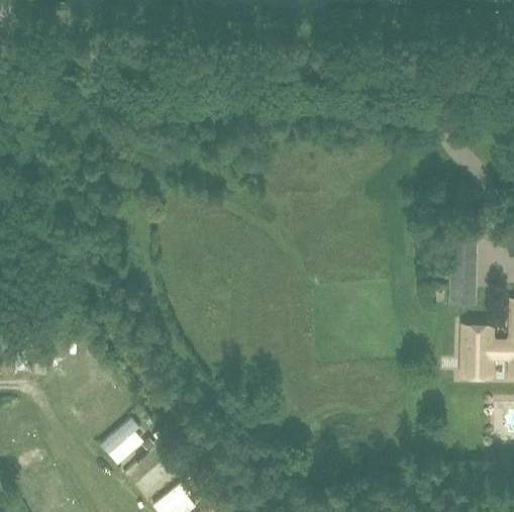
[(472,309),(473,229),(447,228),(445,309),(472,309)]
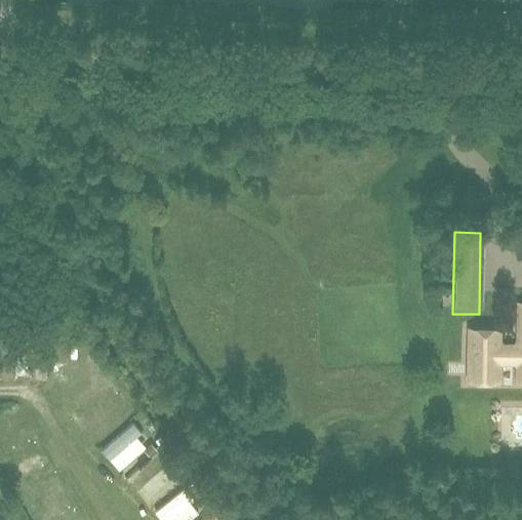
[(514,388),(521,387),(521,309),(515,310),(515,349),(495,348),(495,365),(495,366),(514,366),(514,388)]
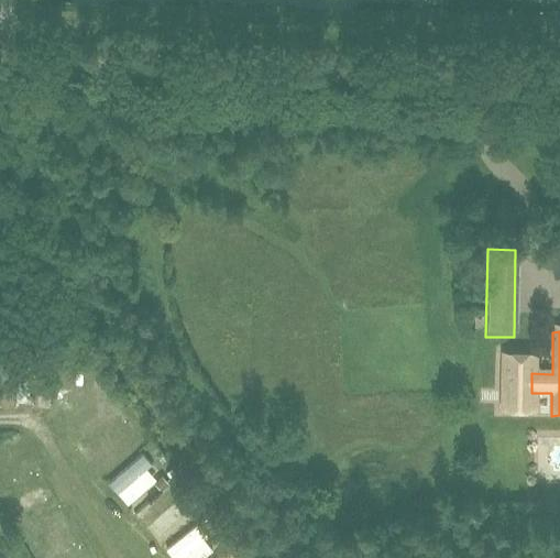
[(531,392),(531,373),(531,361),(501,361),(501,416),(531,416),(531,393),(531,392)]
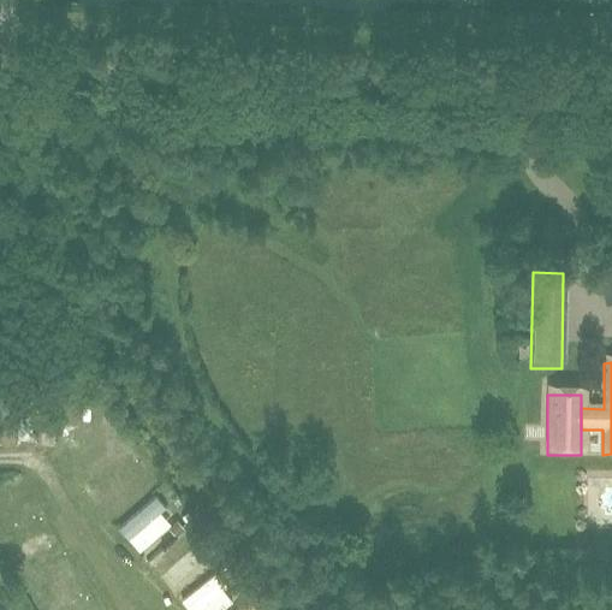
[(18,443),(21,396),(3,396),(1,442),(18,443)]
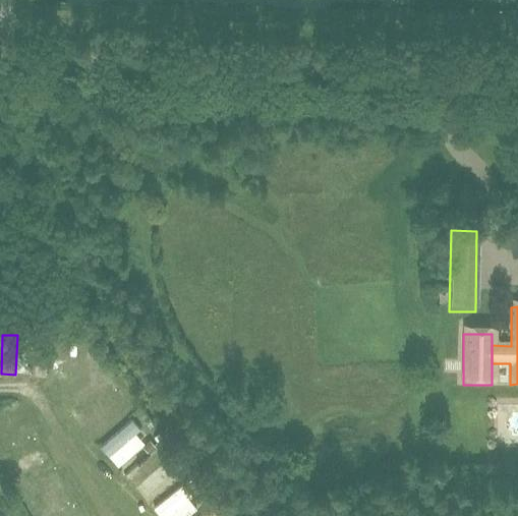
[(102,448),(113,461),(145,435),(132,421),(102,448)]
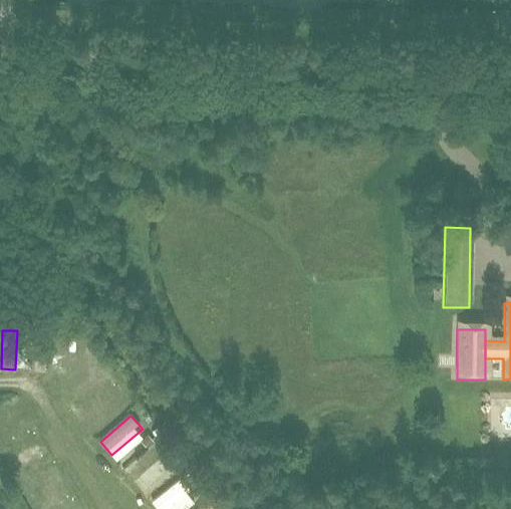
[(164,480),(178,479),(176,464),(163,465),(164,480)]
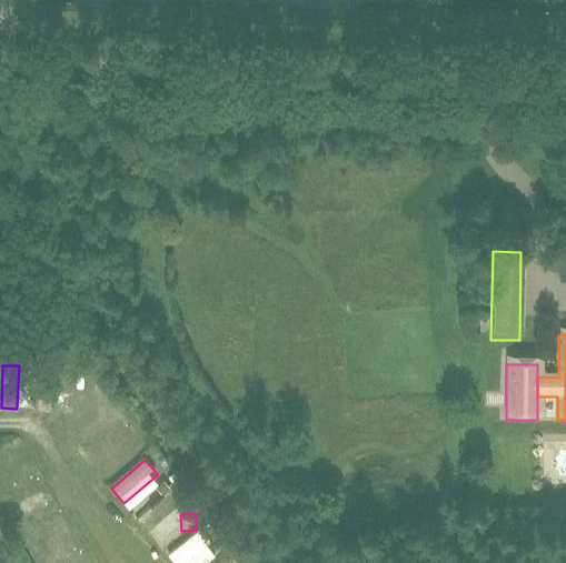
[(210,546),(220,538),(210,524),(171,552),(179,562),(209,562),(218,556),(210,546)]
